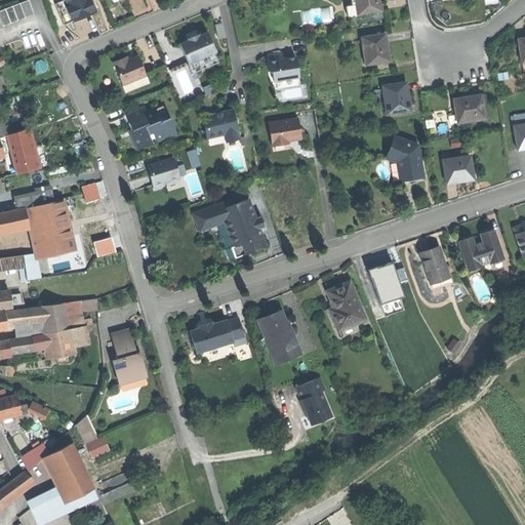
[(29,0),(28,0),(0,10),(0,14),(4,26),(35,14),(29,0)]
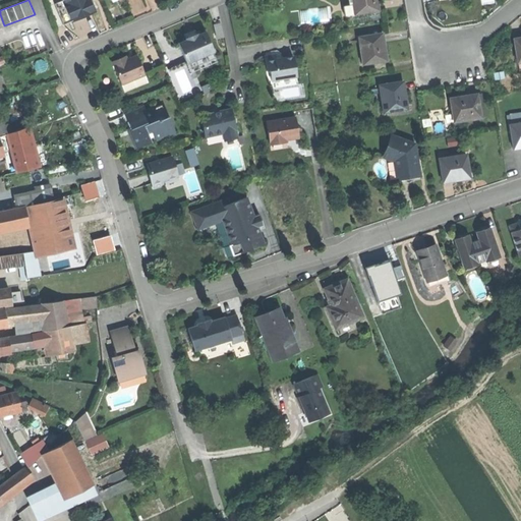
[(71,21),(73,20),(64,0),(63,0),(56,3),(64,23),(70,20),(71,21)]
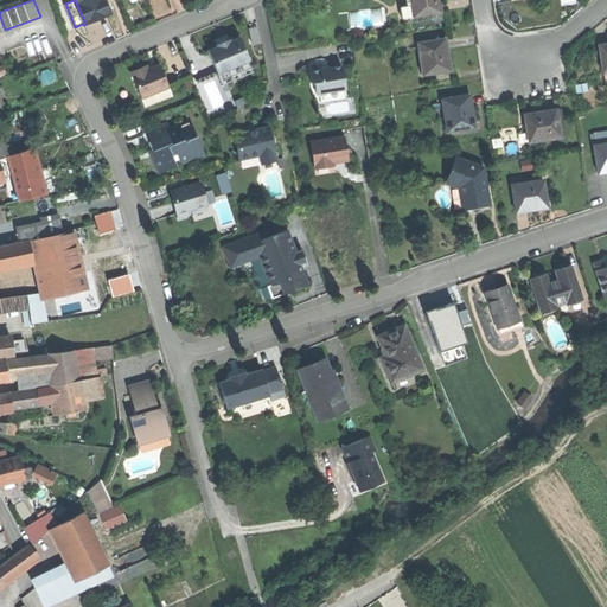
[(75,0),(85,24),(97,19),(108,14),(101,0),(75,0)]
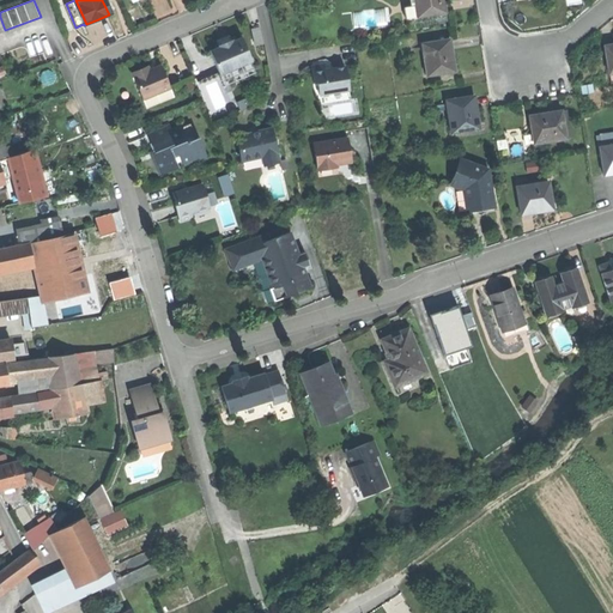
[(114,12),(108,0),(102,0),(109,14),(114,12)]
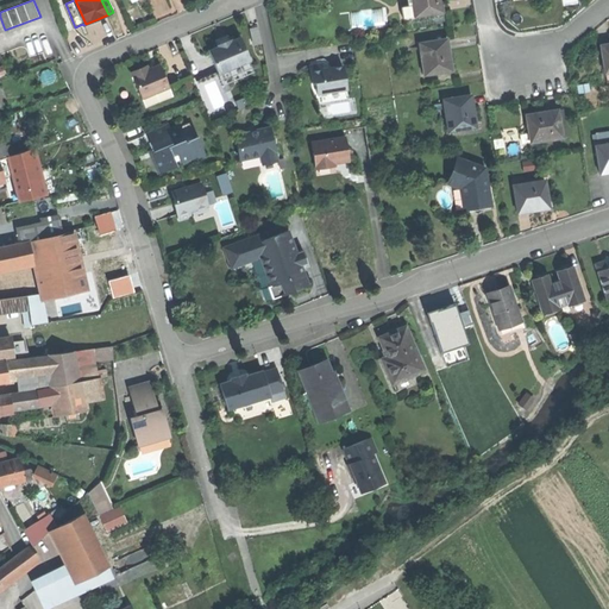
[(403,18),(443,12),(440,0),(412,0),(413,6),(401,7),(403,18)]
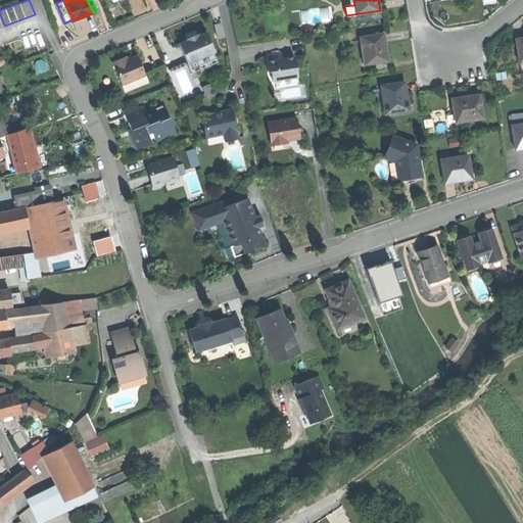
[(181,43),(189,63),(216,51),(207,32),(199,36),(198,34),(192,37),(188,38),(188,40),(181,43)]
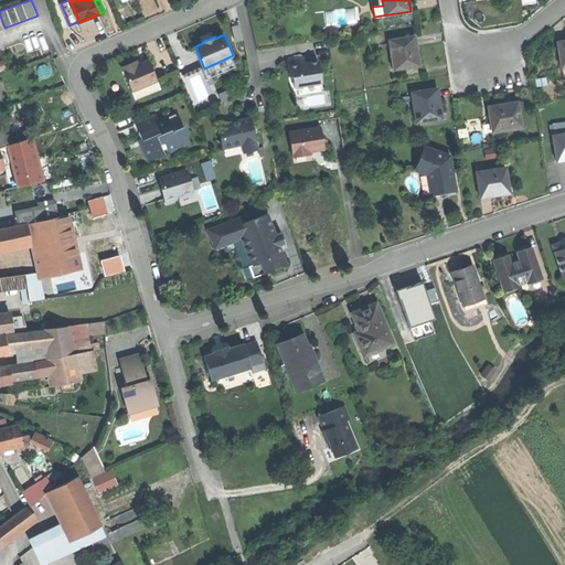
[(394,68),(419,65),(417,50),(415,35),(392,39),(393,50),(391,50),(394,68)]
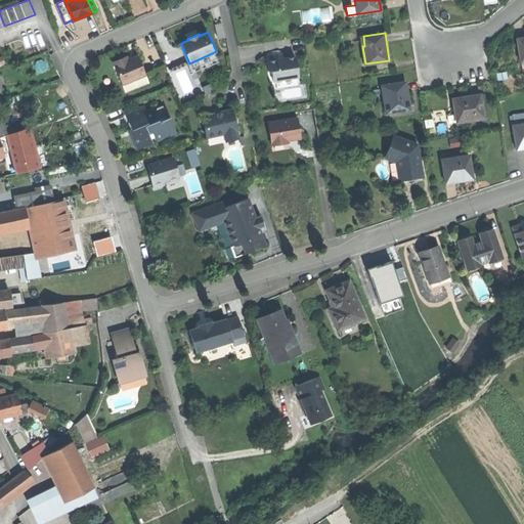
[(278,55),(267,56),(268,63),(269,72),(273,71),(274,81),(300,77),(297,57),(279,59),(278,55)]
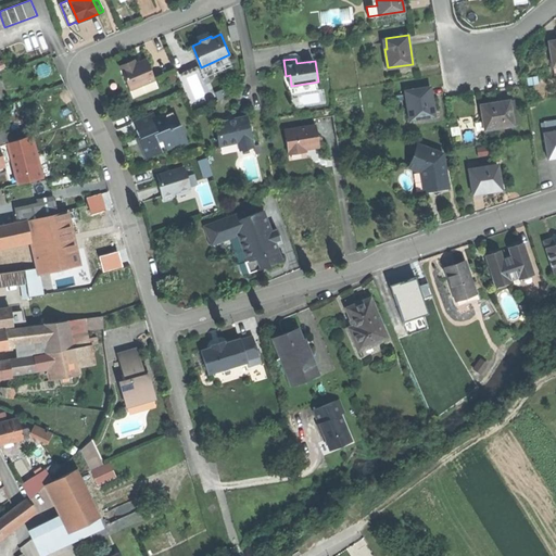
[(122,68),(130,89),(155,79),(148,61),(139,64),(134,66),(133,64),(122,68)]
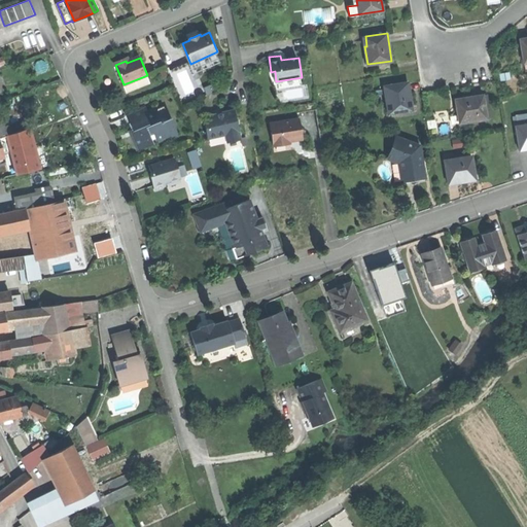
[(385,95),(388,113),(413,109),(410,94),(409,82),(387,85),(388,95),(385,95)]
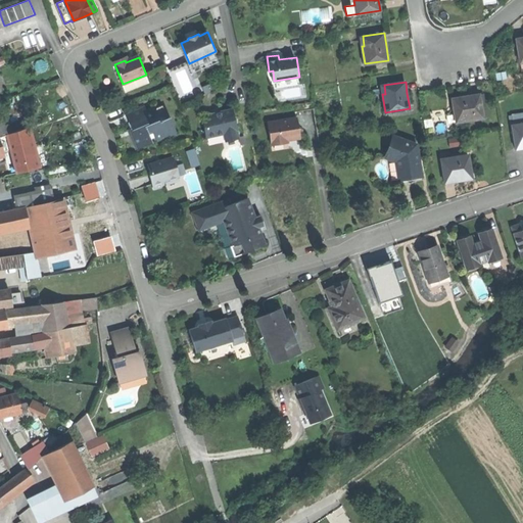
[(484,93),(479,94),(483,114),(488,113),(484,93)]
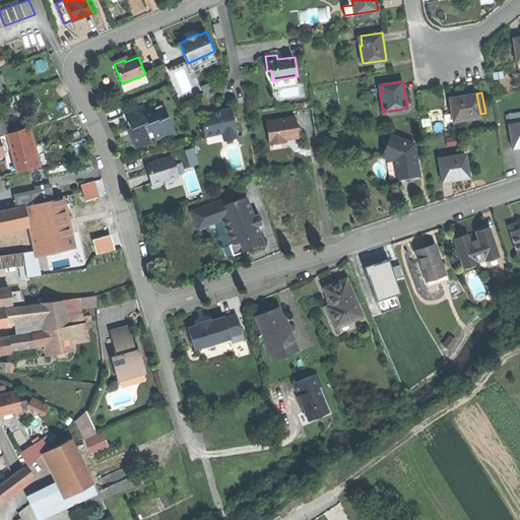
[(450,98),(454,121),(472,118),(472,115),(480,114),(476,93),(462,95),(450,98)]
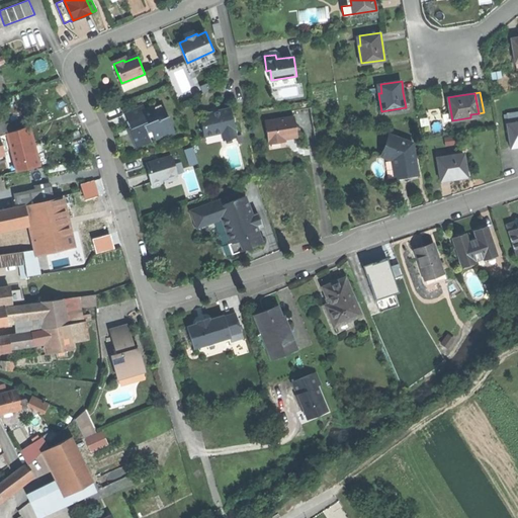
[(131,136),(136,147),(150,141),(149,138),(154,137),(155,139),(174,132),(168,116),(166,116),(158,119),(154,107),(145,110),(143,104),(124,112),(131,127),(135,126),(137,133),(131,136)]
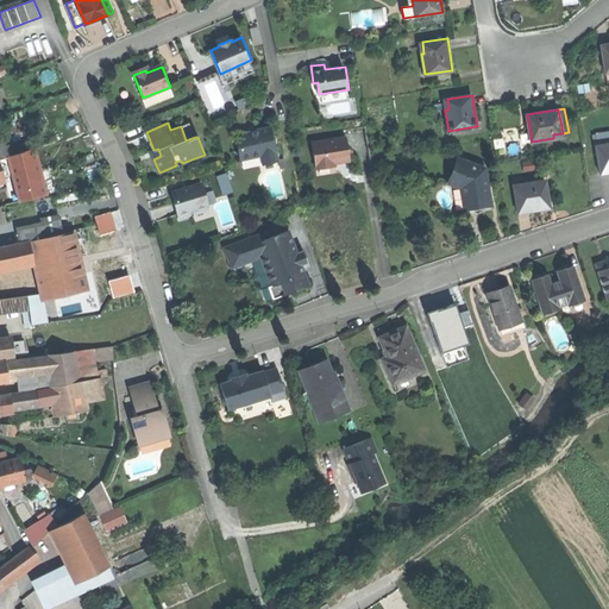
[(189,123),(181,126),(186,140),(195,137),(189,123)]
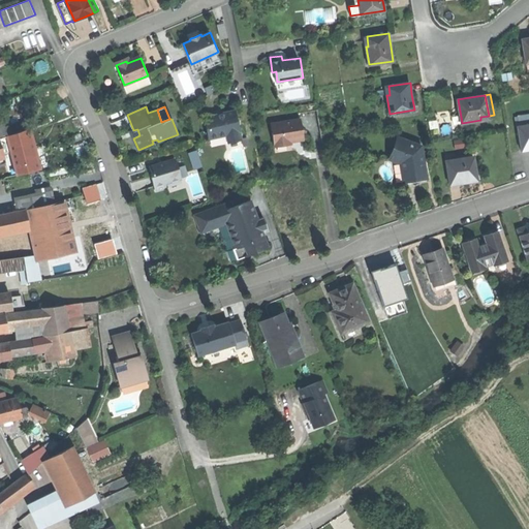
[(225,114),(206,117),(210,138),(227,134),(229,142),(242,139),(236,111),(225,114)]
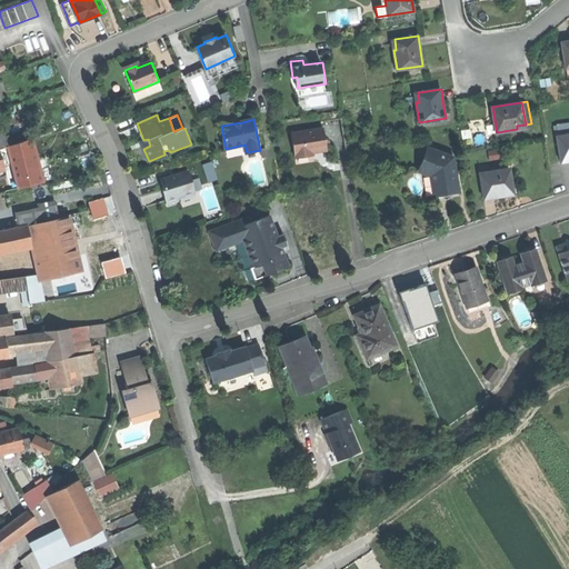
[(325,128),(291,133),(295,156),(308,153),(307,151),(327,148),(325,128)]
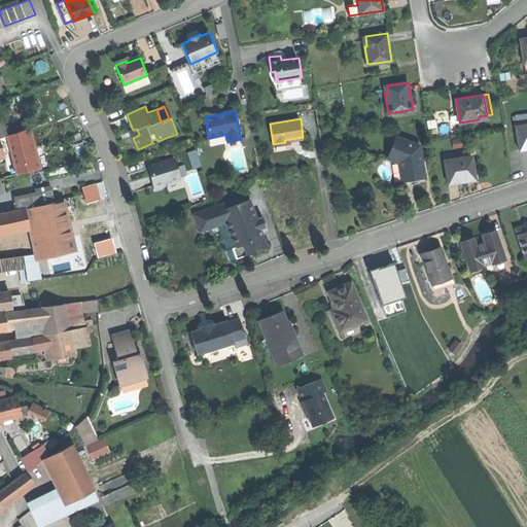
[(526,125),(516,127),(520,149),(526,147),(526,125)]
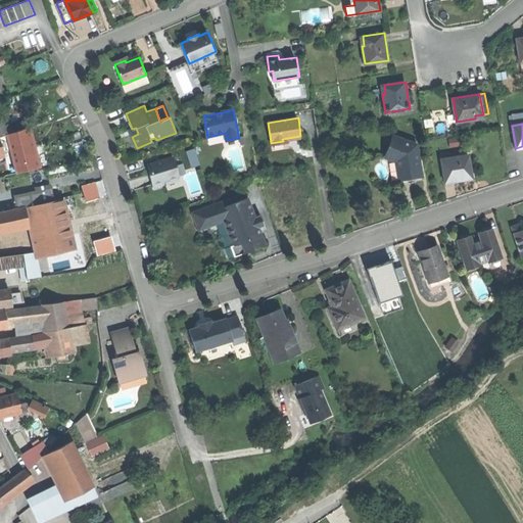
[(30,128),(6,135),(8,143),(14,165),(16,173),(44,168),(40,152),(36,153),(33,138),(30,128)]
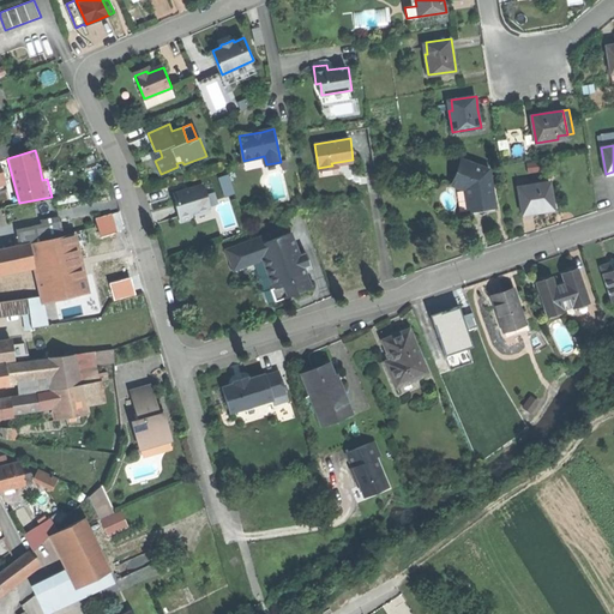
[(154,157),(155,161),(162,157),(160,150),(155,151),(152,152),(154,157)]
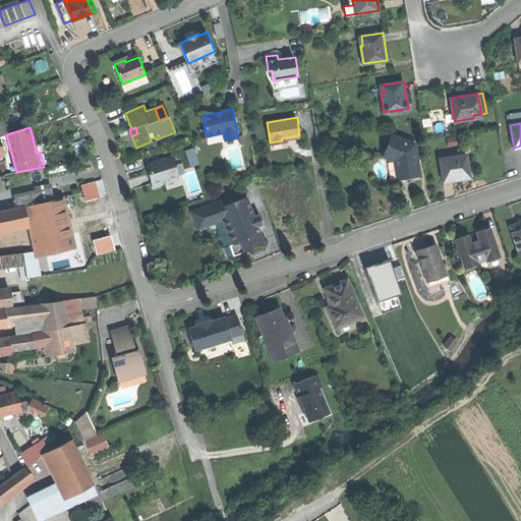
[(6,134),(0,135),(0,145),(8,142),(6,134)]
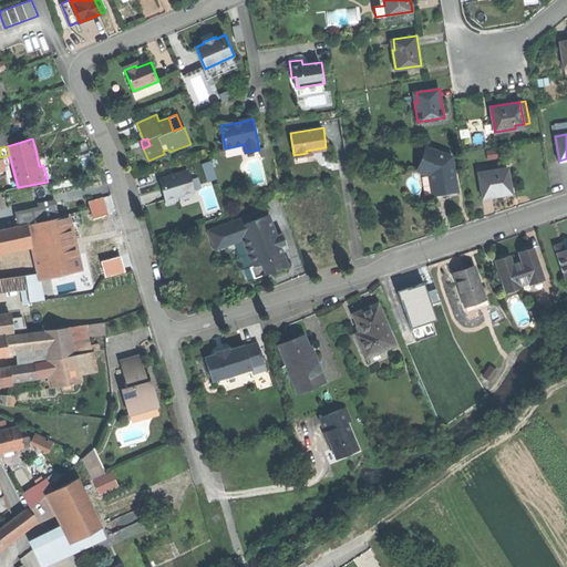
[(426,147),(418,171),(430,175),(433,193),(445,192),(459,189),(452,156),(426,147)]
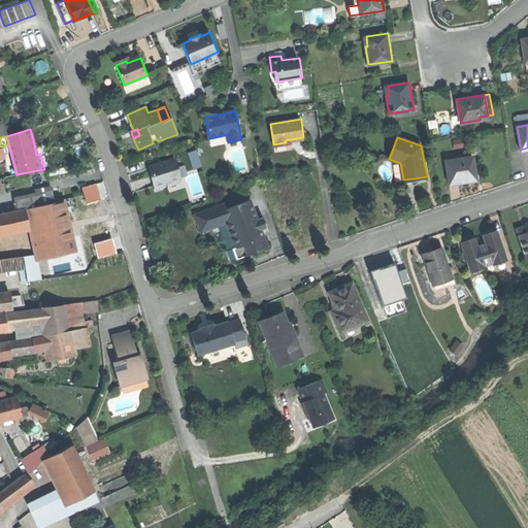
[(473,155),(446,160),(450,182),(460,180),(460,183),(468,180),(477,179),(473,155)]
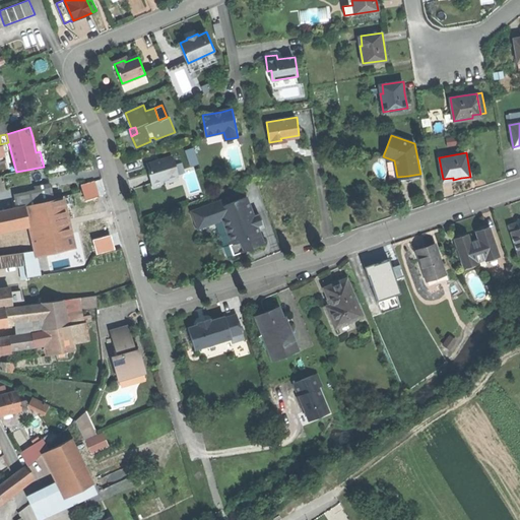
[(173,156),(146,164),(149,174),(153,188),(165,184),(163,180),(178,176),(173,156)]
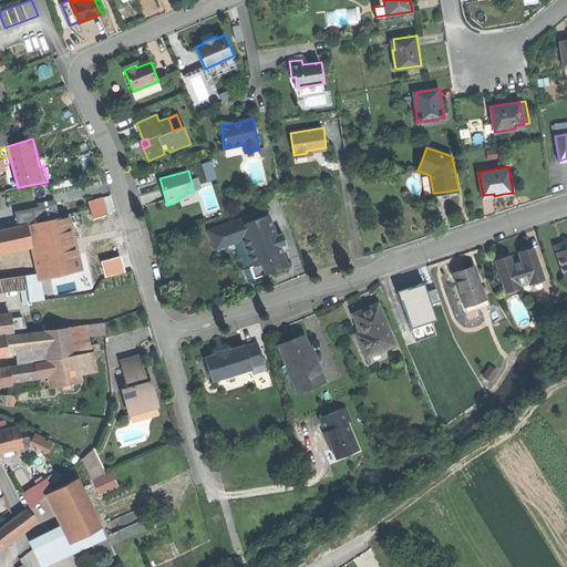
[(6,191),(18,187),(16,179),(3,183),(6,191)]
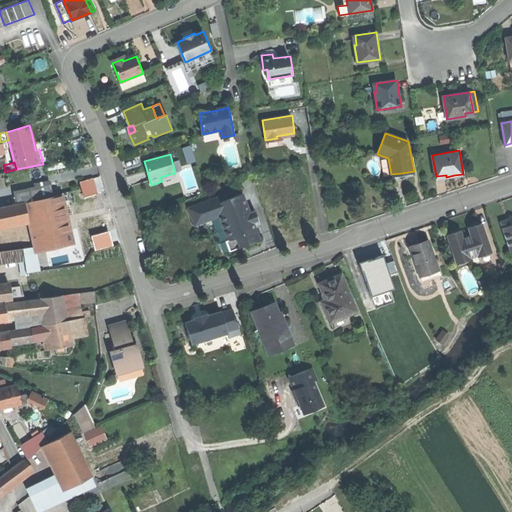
[(19,195),(21,203),(23,203),(26,216),(27,216),(24,203),(55,196),(54,187),(19,195)]
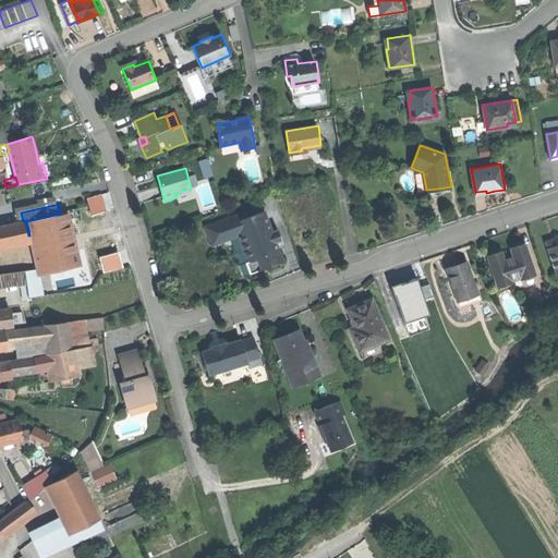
[(60,214),(26,221),(29,235),(38,270),(39,276),(44,275),(79,267),(67,211),(60,214)]
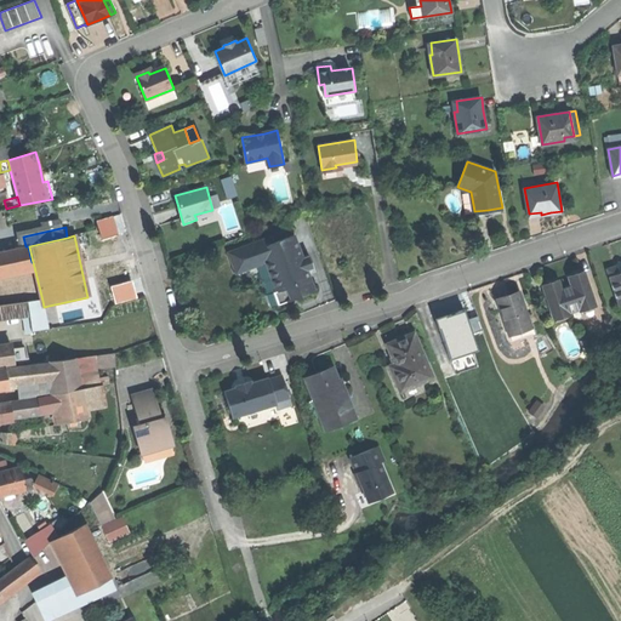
[(229,251),(237,272),(266,261),(277,291),(285,288),(289,301),(302,296),(314,292),(307,271),(302,257),(295,235),(267,245),(266,239),(229,251)]
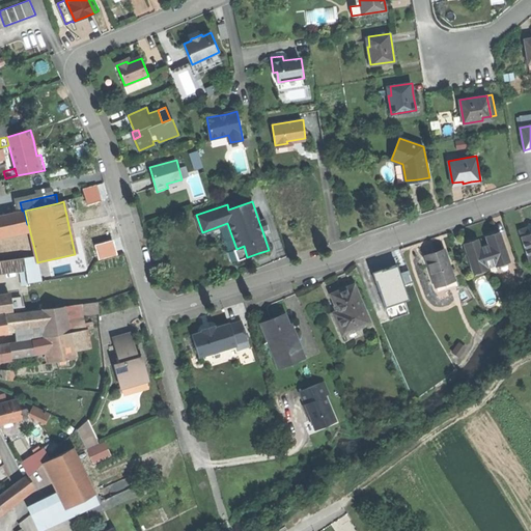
[(0,216),(0,229),(27,224),(24,211),(22,211),(0,216)]
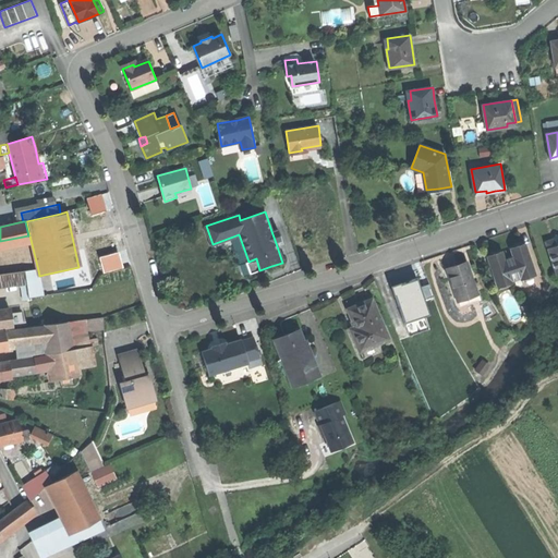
[(278,229),(271,231),(276,243),(282,240),(278,229)]
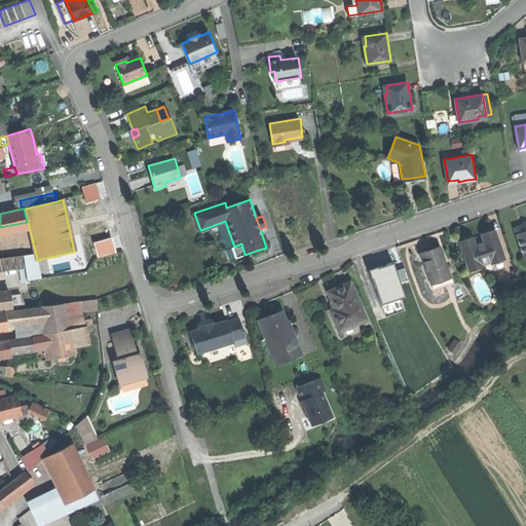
[(521,226),(516,228),(525,259),(525,258),(525,222),(524,221),(521,226)]
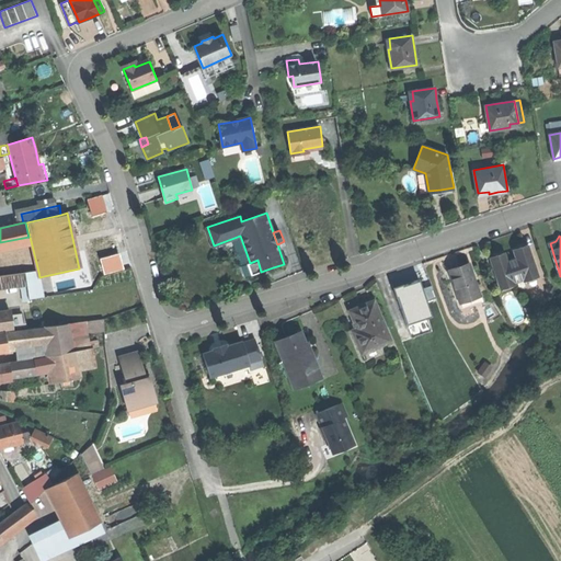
[(491,258),(501,288),(515,284),(515,281),(523,278),(523,281),(537,276),(527,244),(514,249),(516,258),(512,259),(507,260),(505,252),(491,258)]
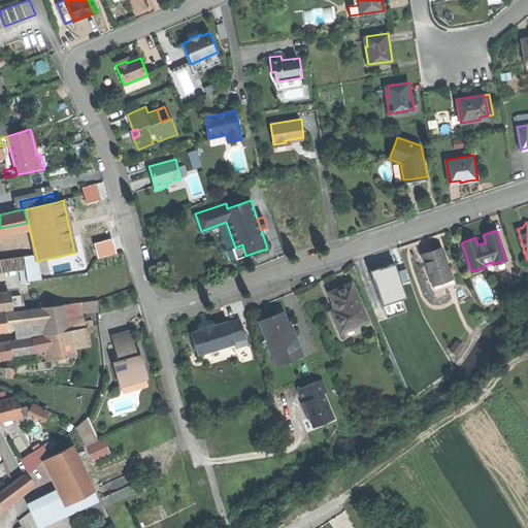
[(237,259),(245,256),(242,244),(235,248),(233,248),(237,259)]
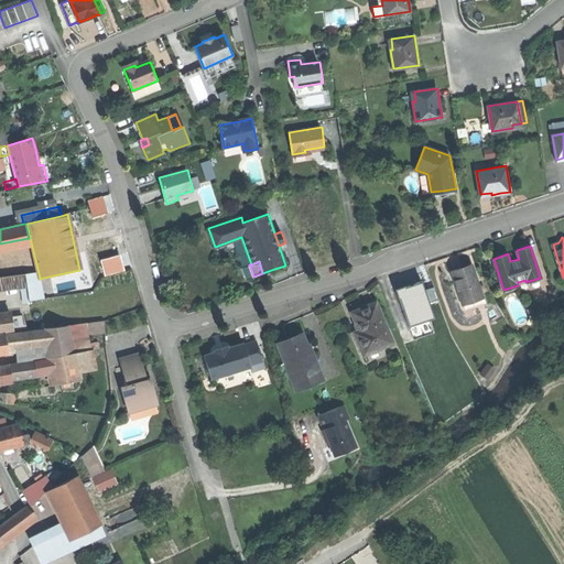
[(451,272),(462,304),(480,297),(469,266),(458,270),(451,272)]
